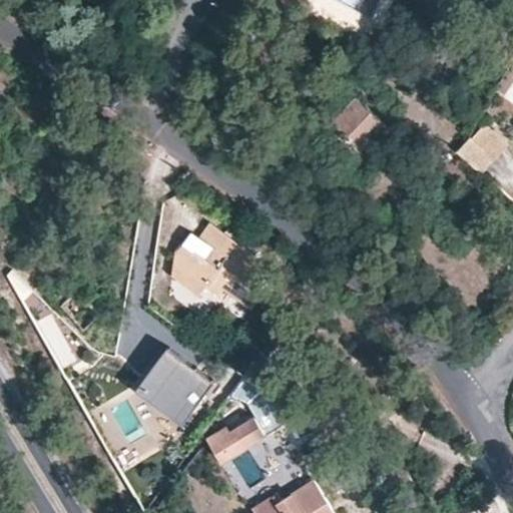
[(359,74),(352,82),(364,93),(371,86),(359,74)]
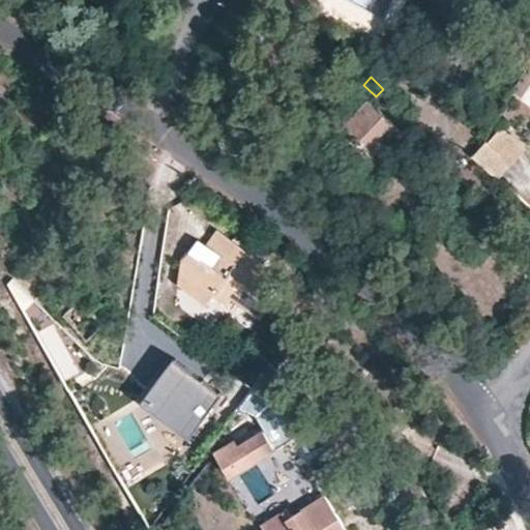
[(358,89),(351,97),(362,109),(370,101),(358,89)]
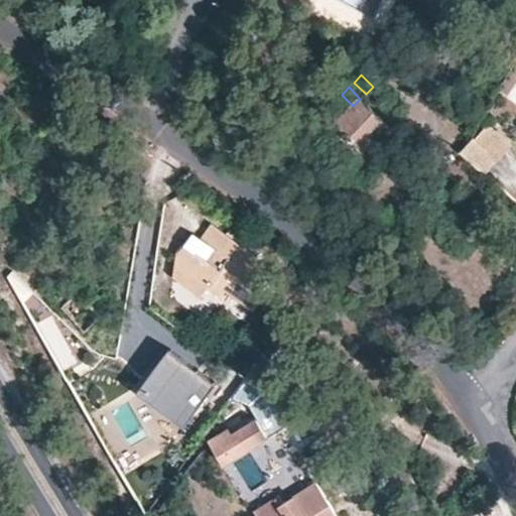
[(353,106),(334,126),(361,151),(386,124),(360,99),(353,106)]
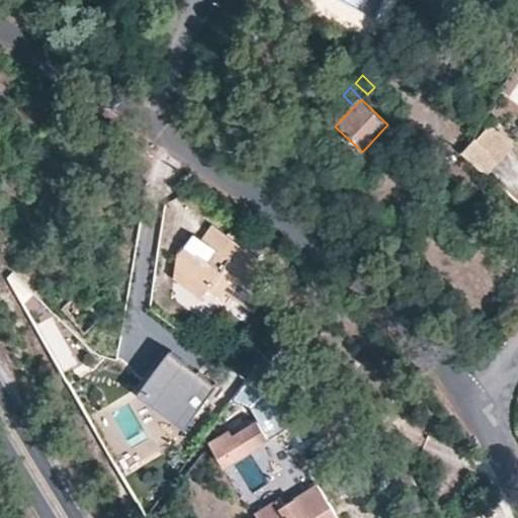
[(498,160),(511,145),(491,126),(478,141),(498,160)]
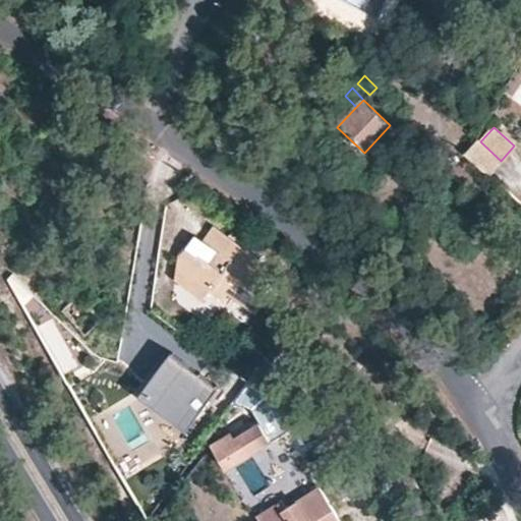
[(384,142),(393,151),(405,139),(395,130),(384,142)]
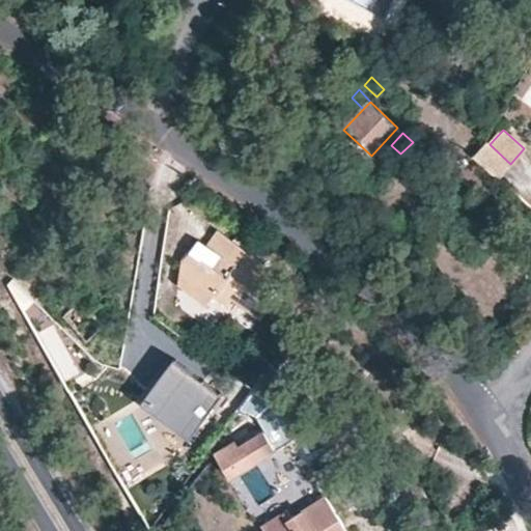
[(487,142),(474,157),(498,177),(510,164),(490,144),(487,142)]
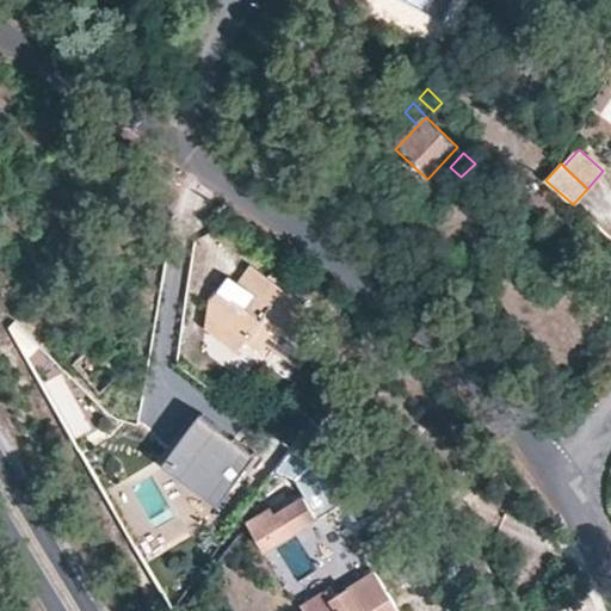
[(300,301),(252,266),(238,287),(247,292),(254,298),(246,310),(239,304),(217,289),(209,301),(204,329),(238,352),(246,341),(261,353),(267,345),(300,369),(313,350),(303,344),(319,323),(296,307),(300,301)]
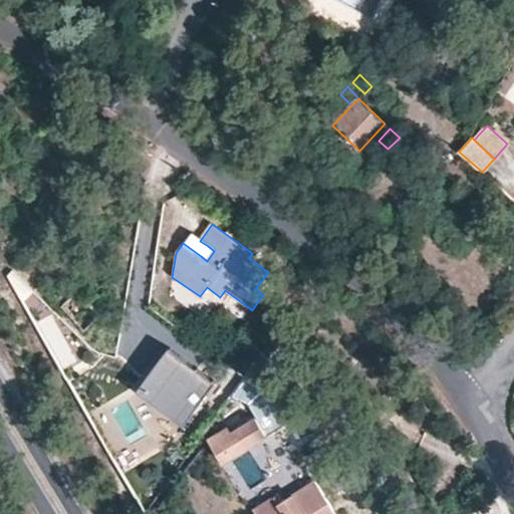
[(214,251),(208,246),(201,256),(207,261),(214,251)]
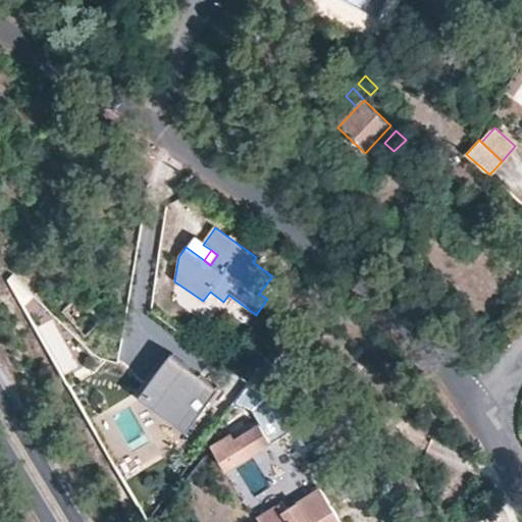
[(223,302),(210,292),(203,301),(216,311),(223,302)]
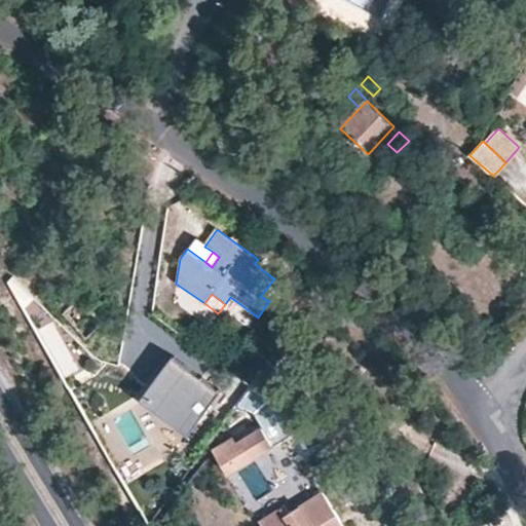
[(230,397),(180,361),(147,406),(198,442),(230,397)]
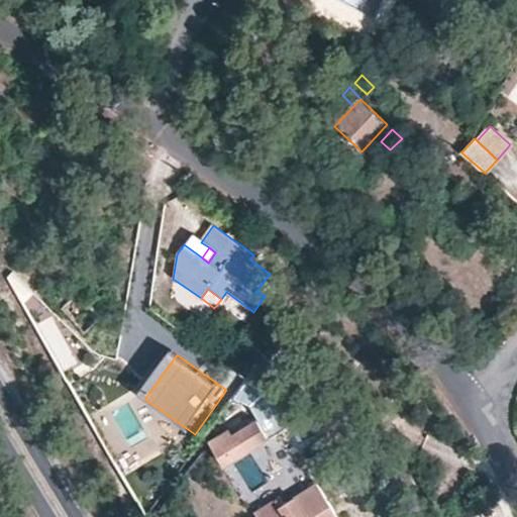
[(268,439),(256,420),(220,442),(231,461),(268,439)]
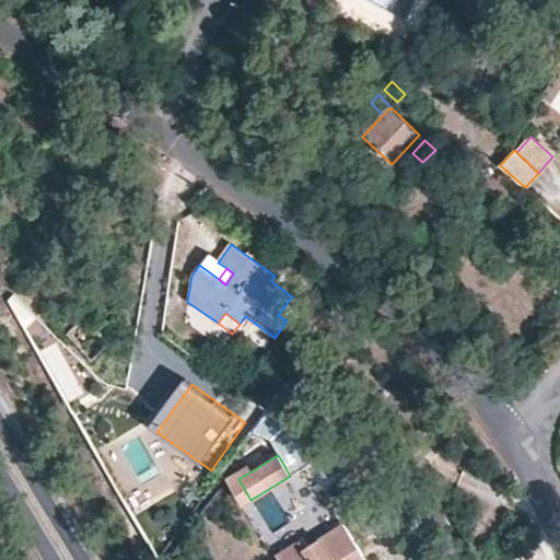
[(279,559),(366,559),(343,524),(308,545),(304,538),(287,548),(277,555),(279,559)]
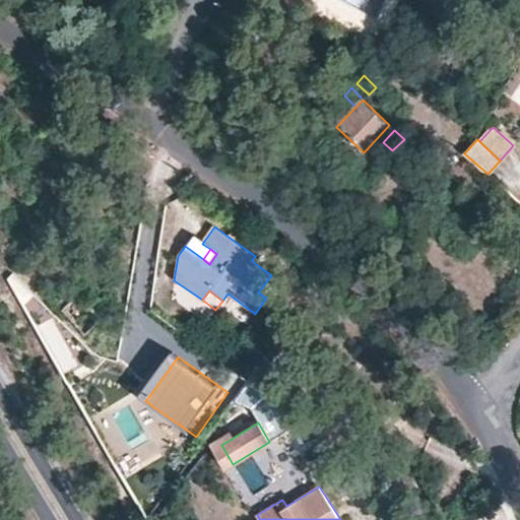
[(282,500),(274,488),(259,498),(266,509),(282,500)]
